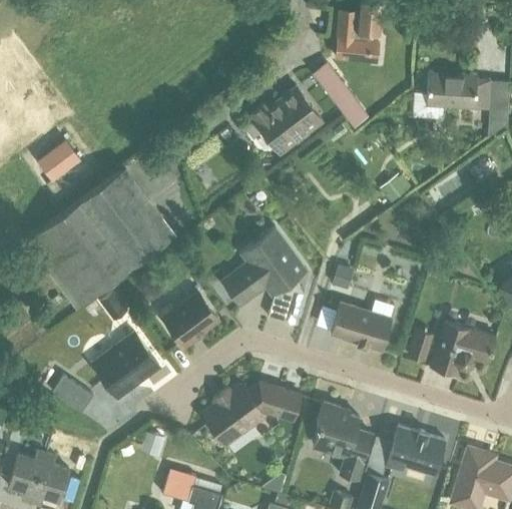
[(336,59),(351,61),(369,62),(371,42),(368,42),(368,33),(379,34),(382,3),(380,3),(378,0),(376,0),(369,0),(368,2),(360,1),(359,13),(340,12),(336,59)]
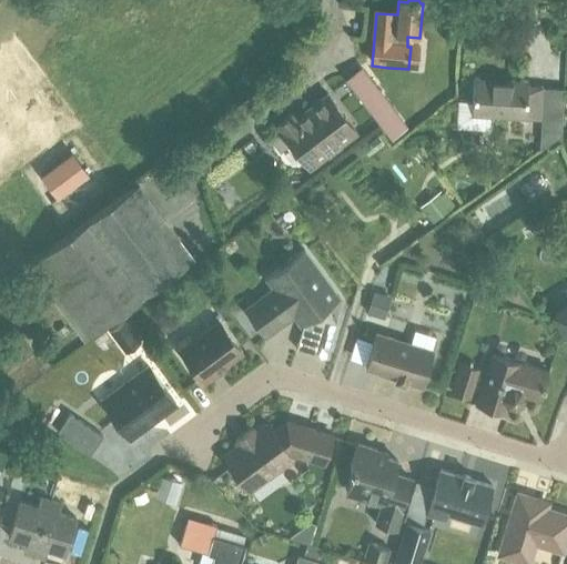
[(378,124),(392,114),(363,72),(347,83),(378,124)]
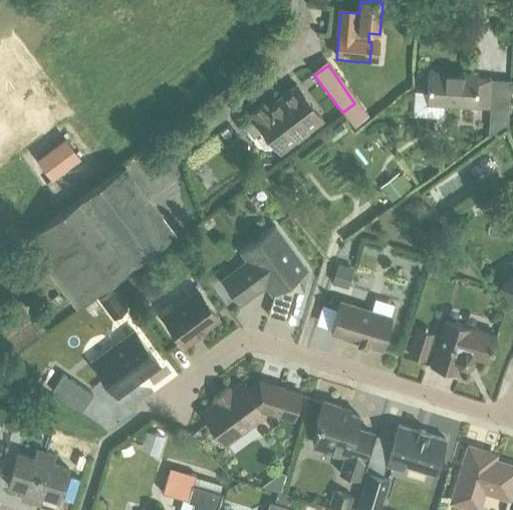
[(415,95),(414,119),(442,121),(443,107),(491,110),(489,143),(509,128),(511,100),(492,98),(492,90),(493,82),(478,81),(478,76),(430,73),(429,96),(415,95)]
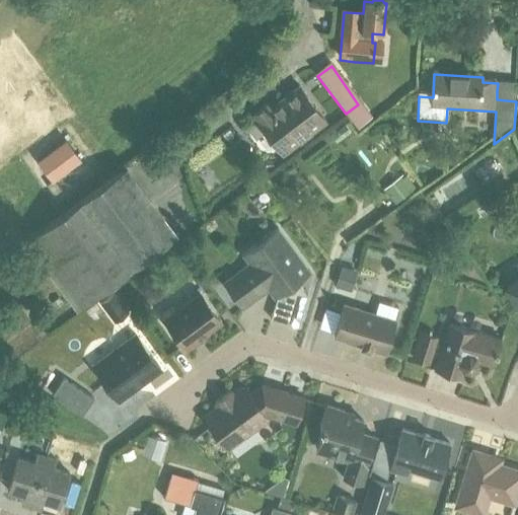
[(300,144),(327,124),(301,88),(273,111),(269,105),(253,117),(278,148),(294,136),(300,144)]
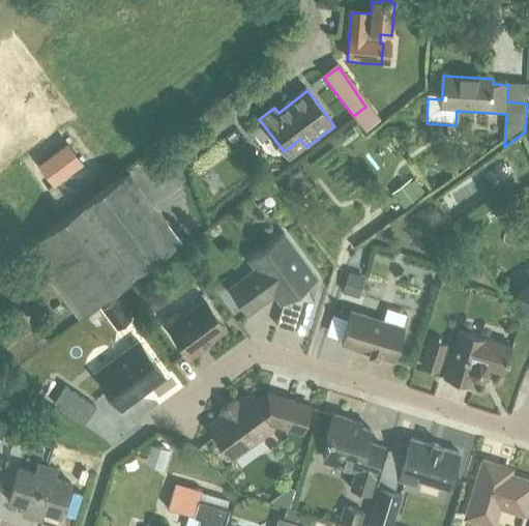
[(40,164),(56,185),(83,166),(67,144),(40,164)]
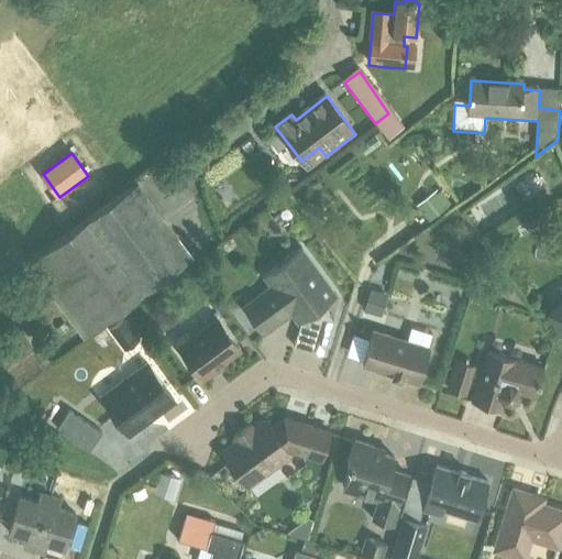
[(84,336),(184,261),(132,190),(31,265),(84,336)]
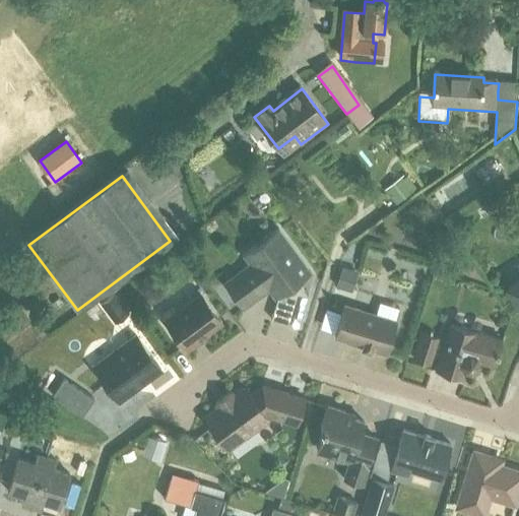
[(55,182),(48,187),(56,197),(63,192),(55,182)]
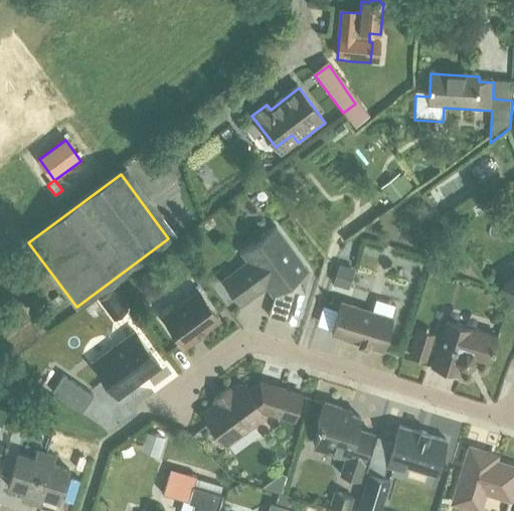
[(403,180),(384,195),(393,206),(412,191),(403,180)]
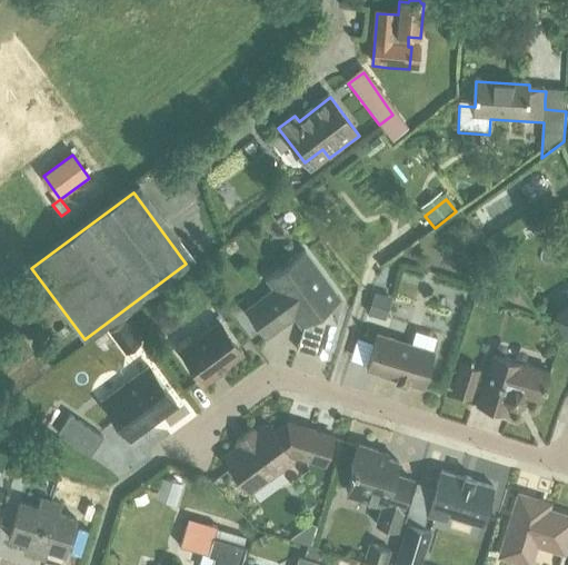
[(251,321),(267,343),(299,319),(306,329),(298,354),(328,363),(338,328),(327,313),(341,303),(306,254),(267,283),(268,284),(270,283),(281,298),(251,321)]
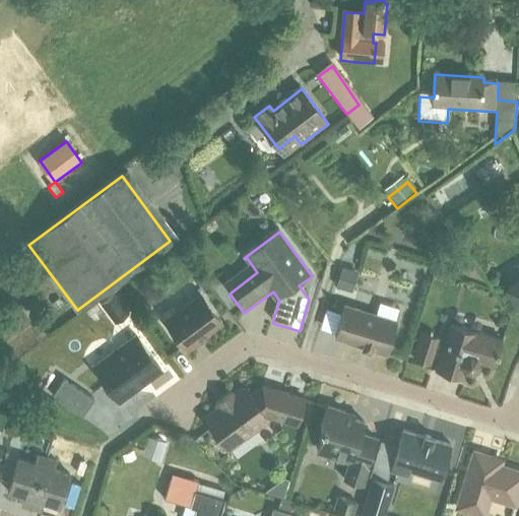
[(343,272),(338,289),(349,293),(354,276),(343,272)]
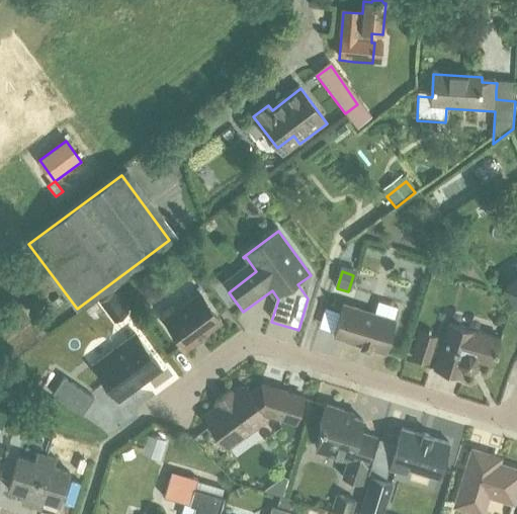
[(516,284),(507,290),(516,306),(516,284)]
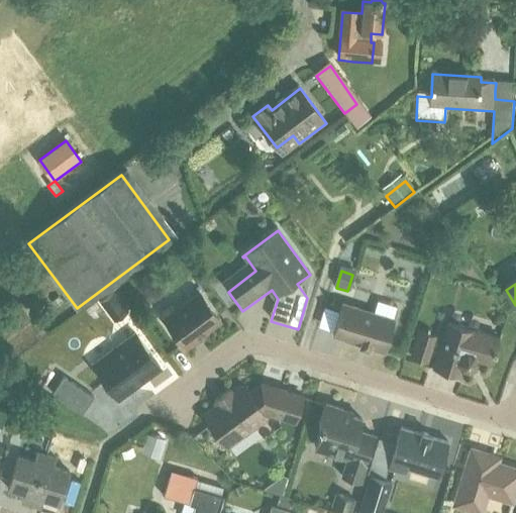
[(137,288),(127,295),(134,304),(144,297),(137,288)]
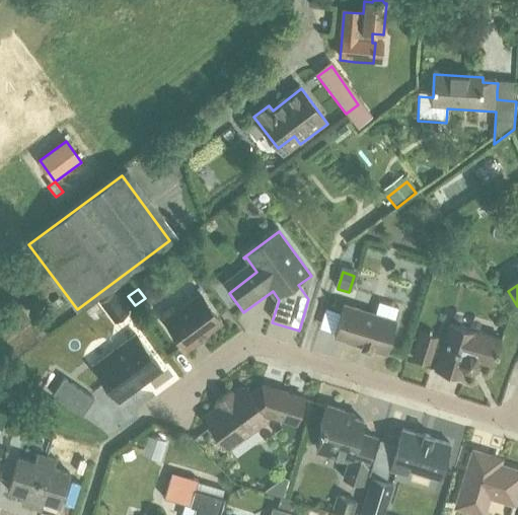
[(130,315),(115,296),(101,306),(117,325),(130,315)]
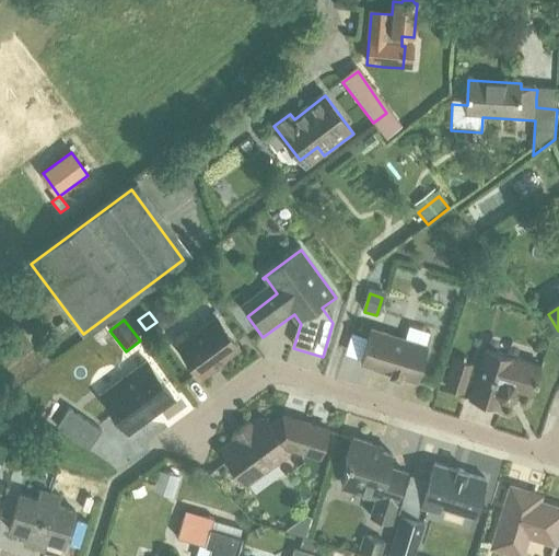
[(241,351),(218,321),(191,340),(187,336),(175,345),(202,382),(218,371),(216,368),(223,362),(224,363),(241,351)]
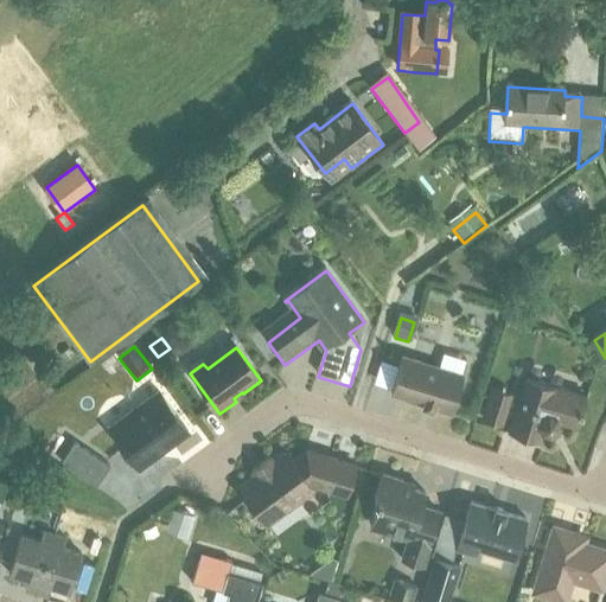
[(403,360),(391,396),(407,401),(407,402),(425,408),(423,409),(434,412),(435,410),(453,416),(454,411),(464,380),(463,379),(467,364),(445,358),(440,372),(403,360)]
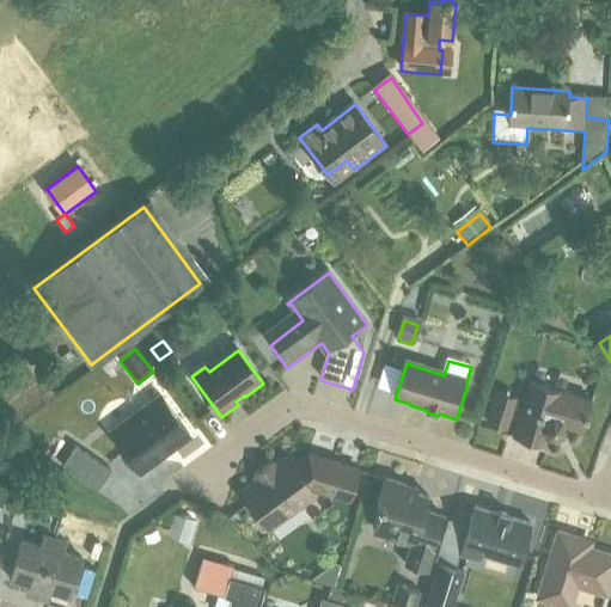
[(514,440),(544,449),(548,437),(555,440),(563,436),(566,429),(584,434),(593,404),(531,385),(514,440)]
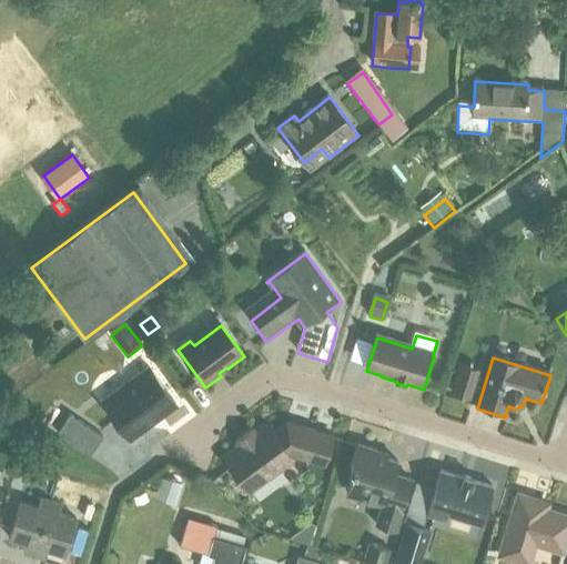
[(471,401),(479,371),(462,365),(452,394),(471,401)]
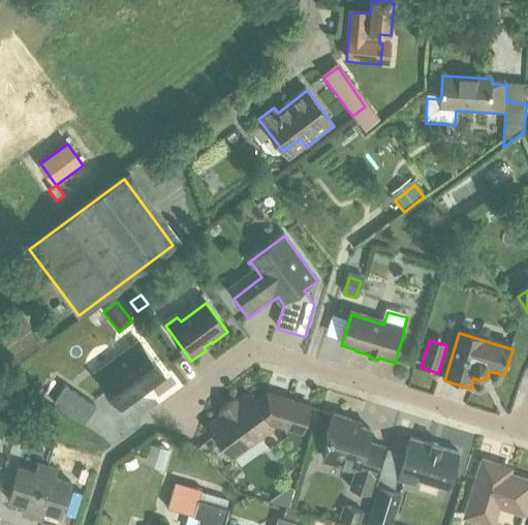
[(140,345),(116,363),(115,372),(100,382),(122,411),(140,399),(138,397),(149,390),(150,391),(165,380),(140,345)]
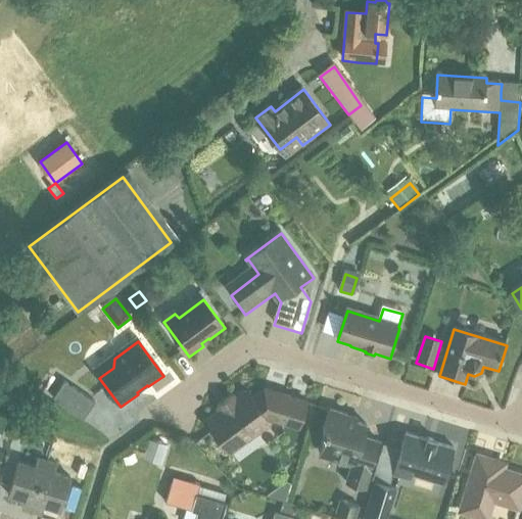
[(96,405),(65,384),(54,402),(85,422),(96,405)]
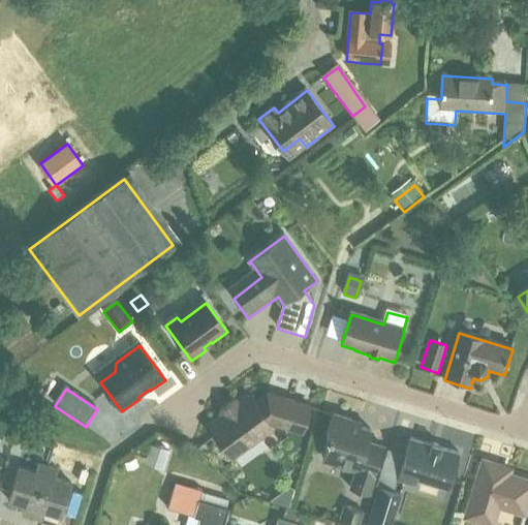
[(262,394),(253,402),(250,399),(239,407),(236,403),(221,414),(224,418),(209,429),(233,461),(274,430),(279,428),(303,435),(311,409),(262,394)]
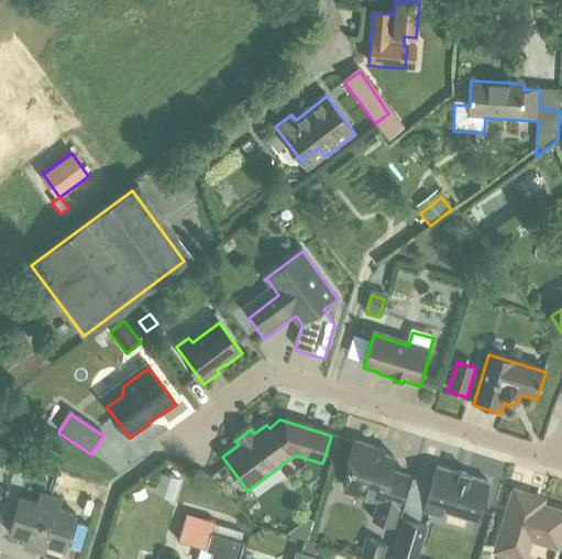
[(375,450),(355,444),(348,467),(350,471),(344,490),(362,495),(361,497),(379,504),(374,523),(393,529),(408,479),(392,473),(396,461),(374,453),(375,450)]
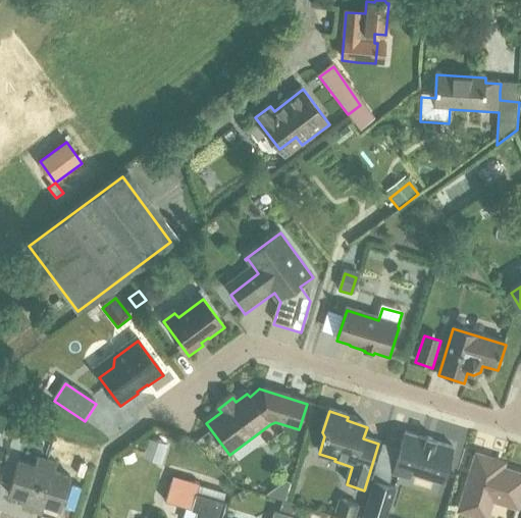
[(426,442),(406,434),(393,476),(409,481),(411,475),(443,485),(454,450),(434,444),(435,443),(426,439),(426,442)]
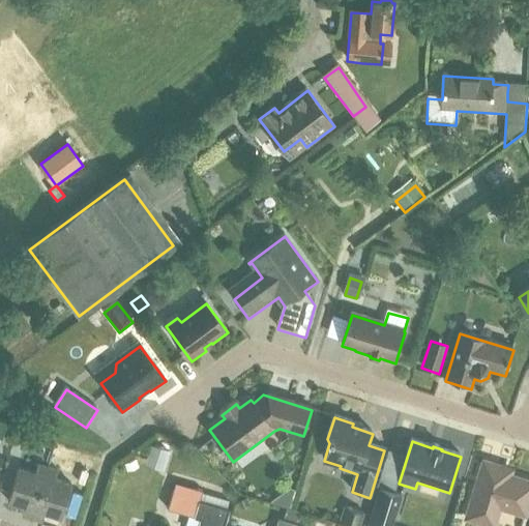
[(171,455),(151,448),(145,467),(165,473),(171,455)]
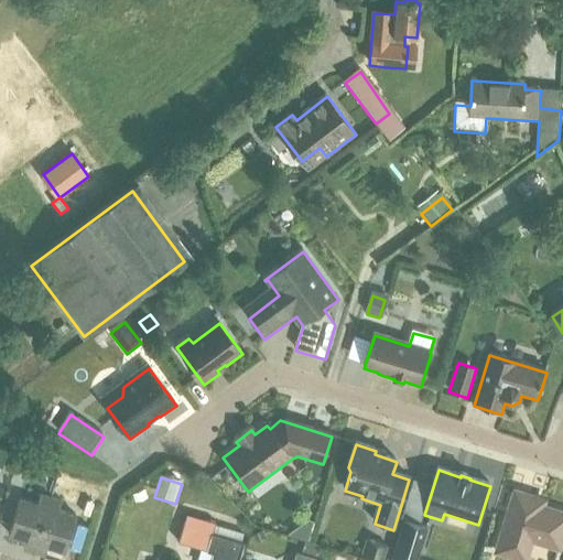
[(537,501),(516,494),(497,556),(510,559),(528,559),(533,544),(560,552),(562,542),(562,515),(534,507),(537,501)]
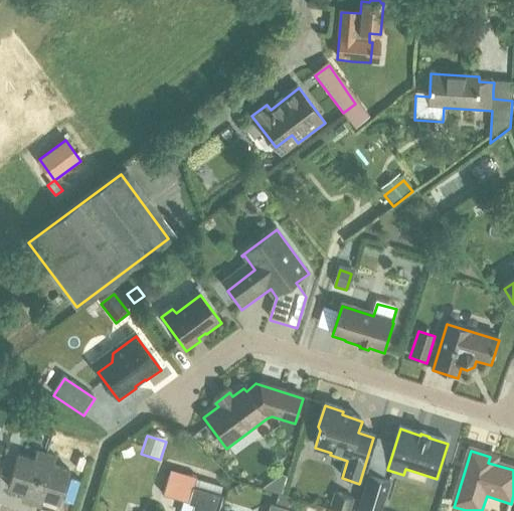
[(19,458),(9,489),(35,497),(47,456),(38,453),(35,462),(19,458)]
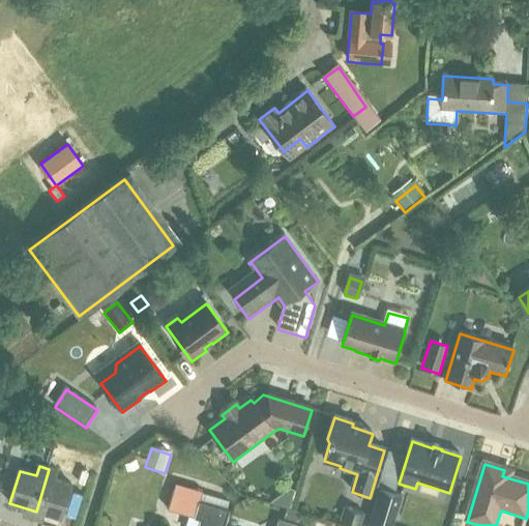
[(49,469),(36,512),(62,520),(69,495),(72,487),(55,481),(58,472),(49,469)]
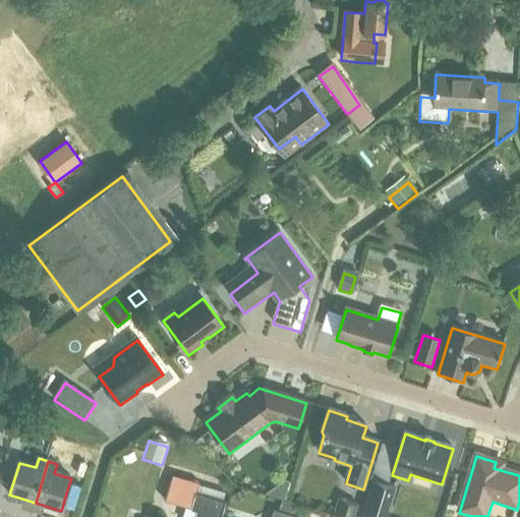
[(224,516),(228,505),(198,496),(201,485),(175,477),(168,502),(194,511),(193,511),(199,513),(198,516),(224,516)]
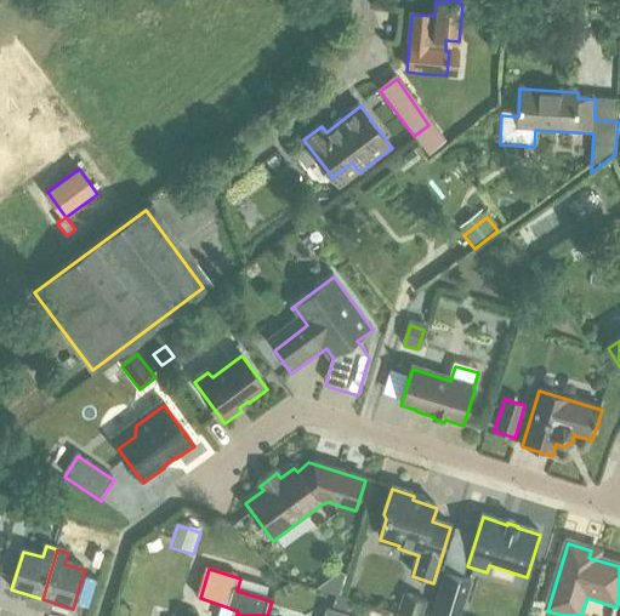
[(339,575),(317,591),(340,598),(346,576),(339,575)]
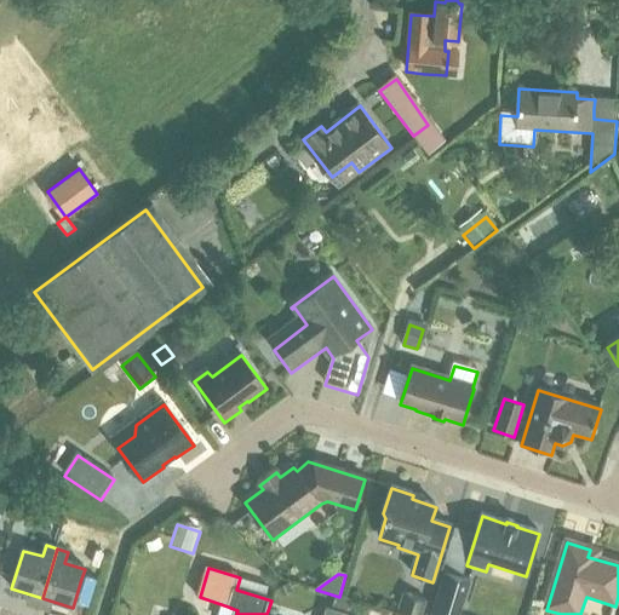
[(459,614),(471,581),(446,574),(431,614),(459,614)]
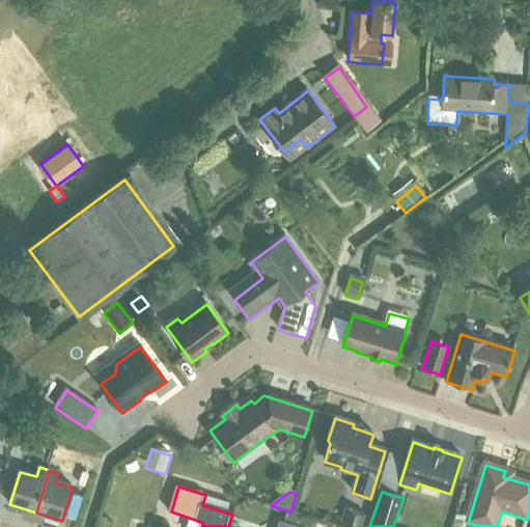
[(247,503),(240,506),(244,515),(251,510),(247,503)]
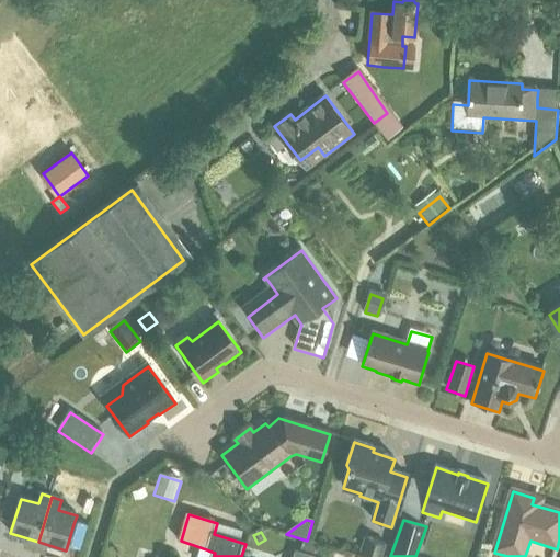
[(387,546),(365,540),(361,554),(368,556),(384,556),(387,546)]
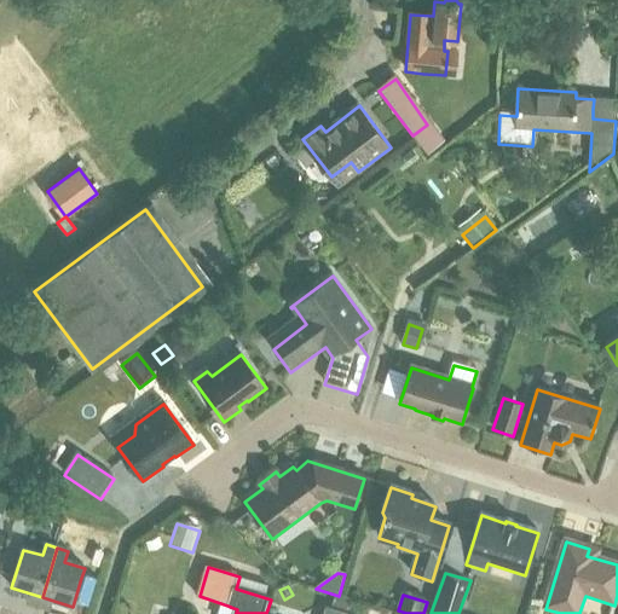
[(336,597),(333,610),(327,608),(325,613),(348,613),(351,602),(336,597)]
